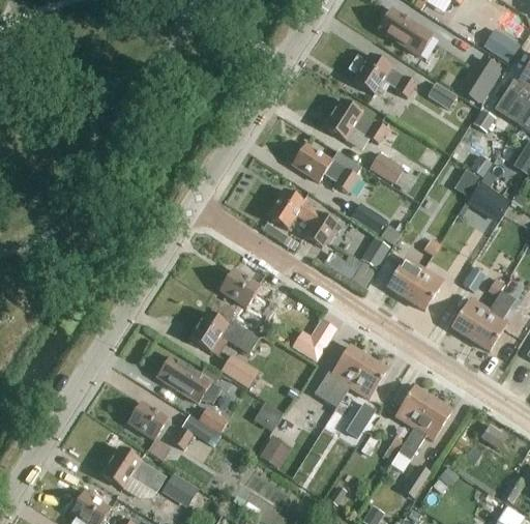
[(392,7),(379,28),(392,37),(420,55),(434,33),(406,17),(392,7)]
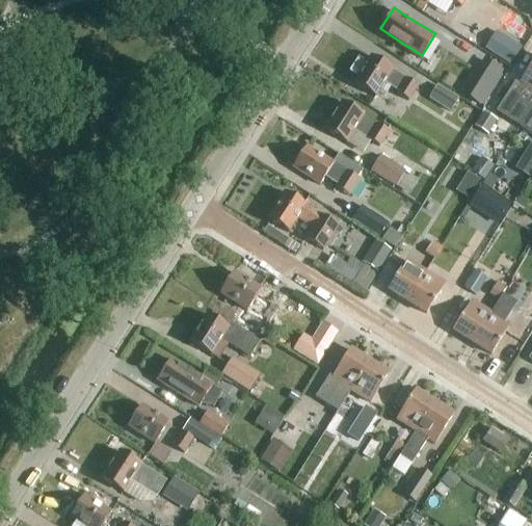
[(523,42),(497,25),(485,43),(512,59),(523,42)]
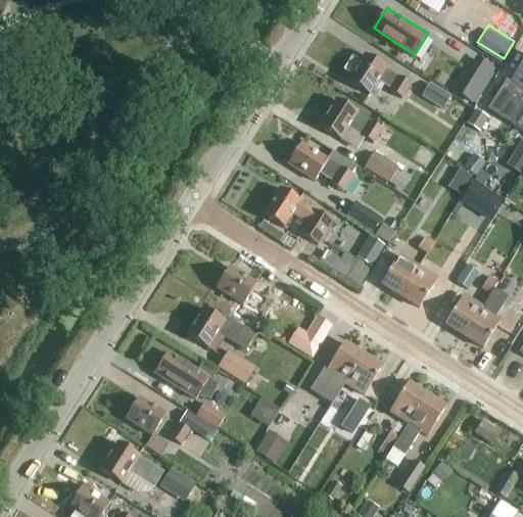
[(410,81),(365,51),(347,79),(368,92),(377,77),(389,85),(388,87),(400,94),(410,81)]
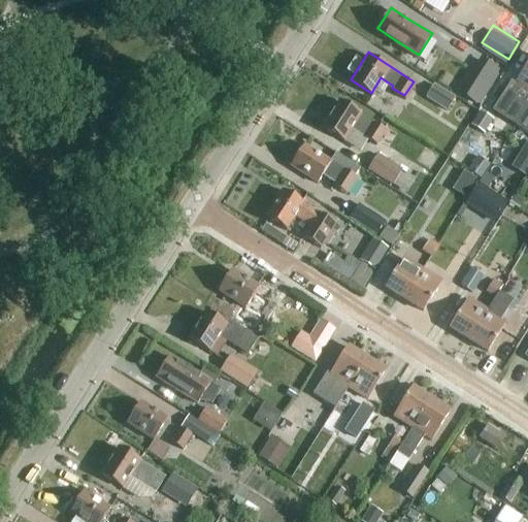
[(468,75),(472,78),(487,88),(499,67),(481,55),(468,75)]
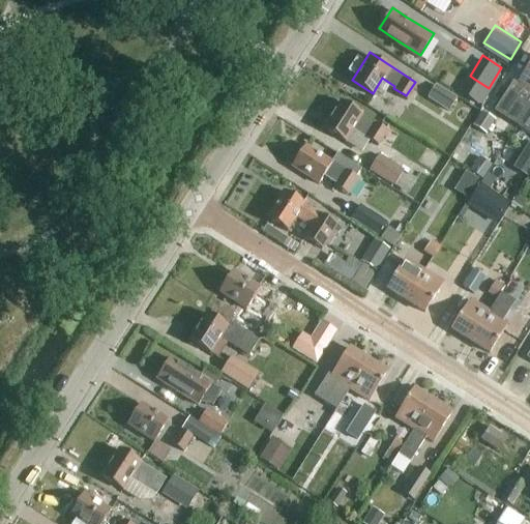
[(529,88),(529,59),(518,80),(529,88)]
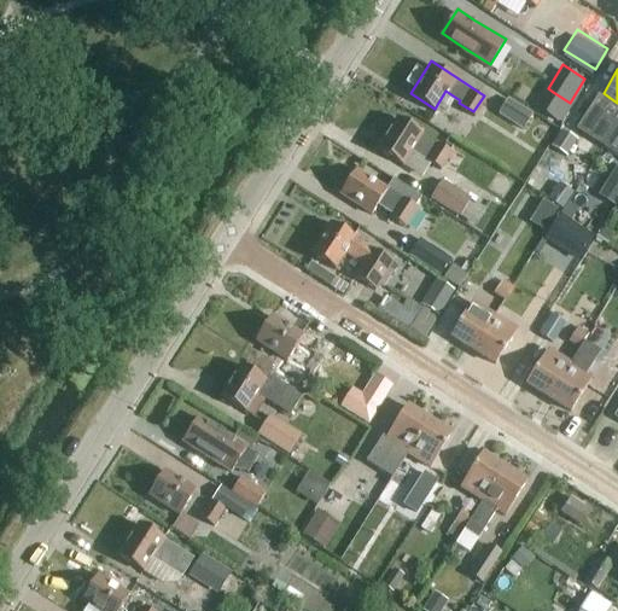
[(497,112),(522,128),(531,112),(508,97),(497,112)]
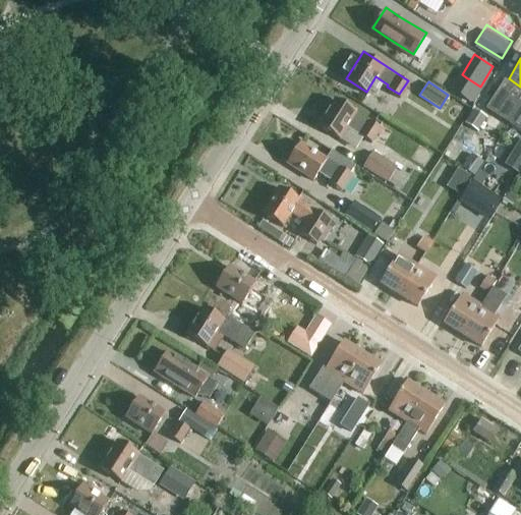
[(505,105),(514,111),(520,100),(520,97),(513,92),(505,105)]
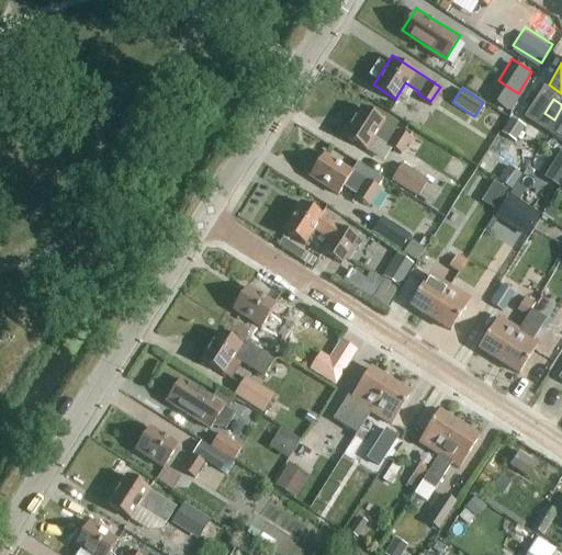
[(514,140),(534,111),(519,102),(501,131),(514,140)]
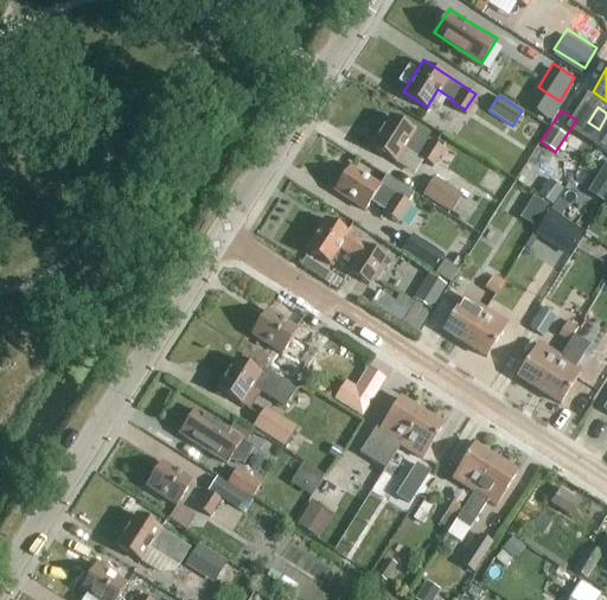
[(403,145),(432,161),(442,145),(390,113),(370,145),(394,159),(403,145)]
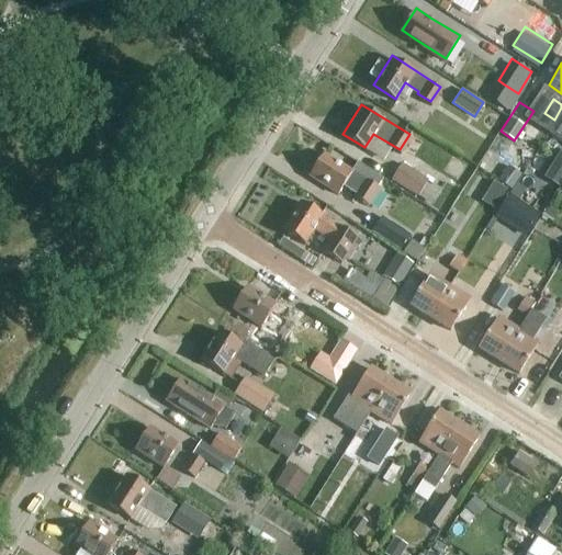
[(561,108),(554,120),(549,127),(561,136),(561,108)]
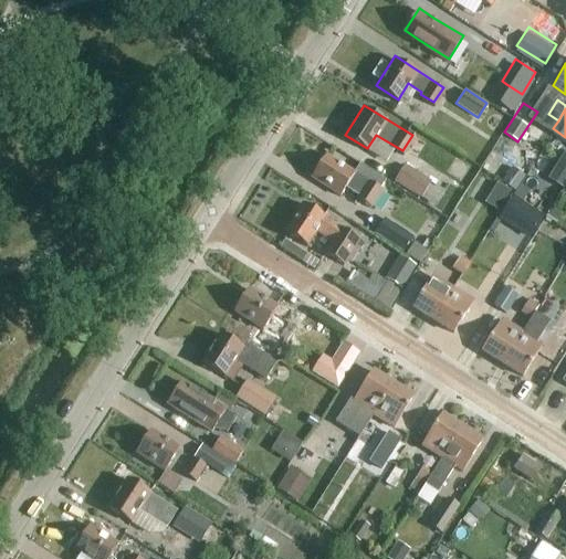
[(326,153),(312,175),(341,192),(345,185),(358,193),(357,196),(370,204),(381,187),(379,186),(385,176),(362,160),(355,170),(354,170),(326,153)]
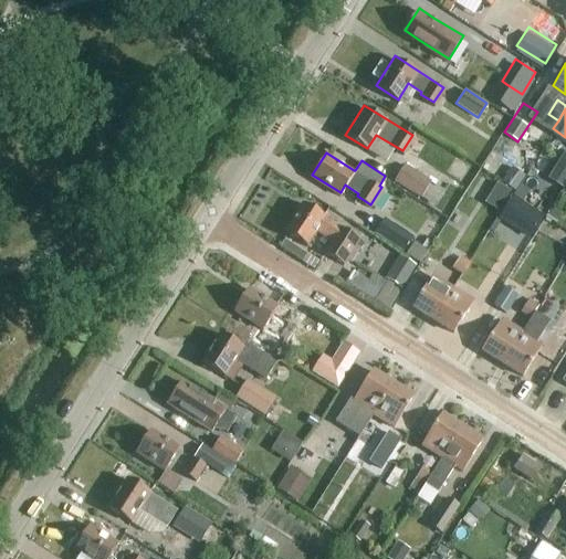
[(531,157),(521,172),(535,181),(545,166),(531,157)]
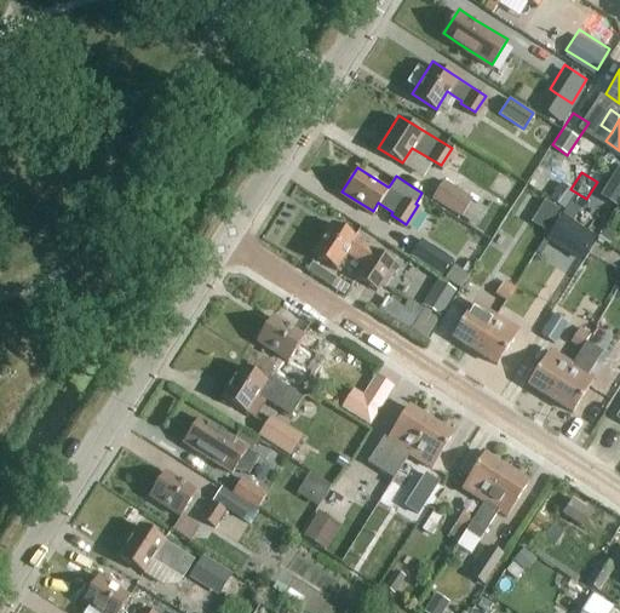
[(460,217),(472,198),(443,178),(431,198),(460,217)]
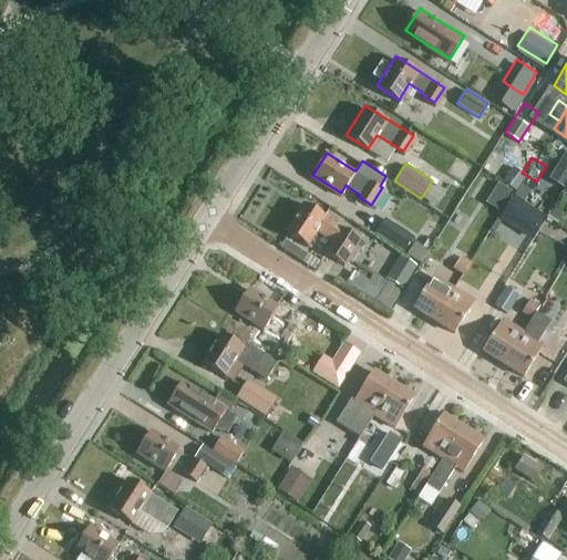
[(498,182),(494,189),(507,197),(512,190),(498,182)]
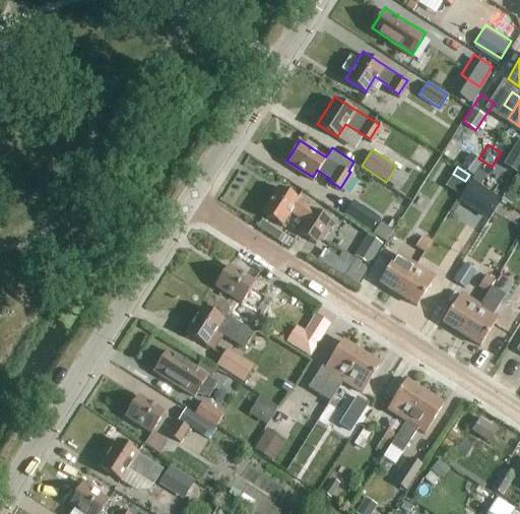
[(465,181),(456,196),(466,202),(479,181),(469,175),(465,181)]
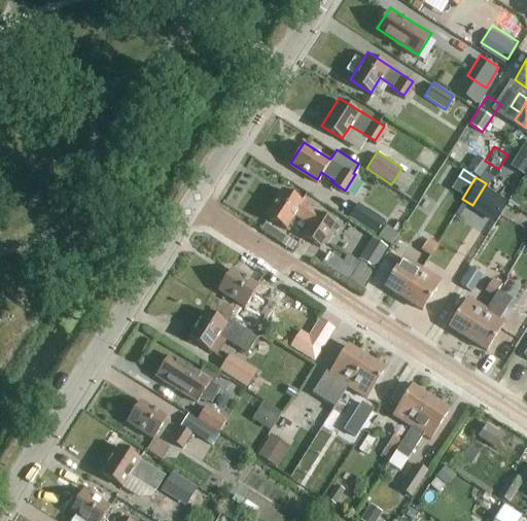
[(317,201),(326,185),(316,179),(307,196),(317,201)]
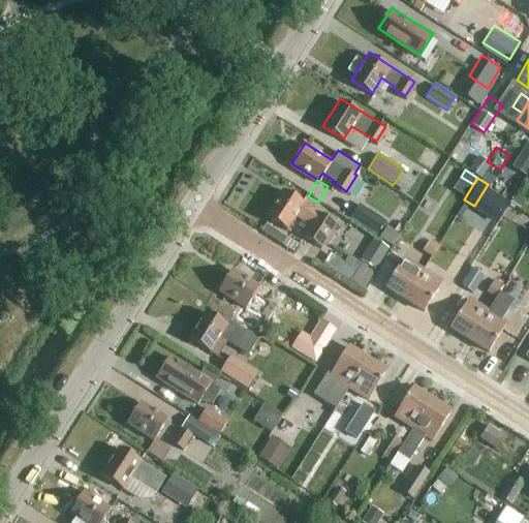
[(336,222),(304,202),(283,188),(266,215),(286,228),(296,214),(310,223),(303,235),(320,246),(336,222)]
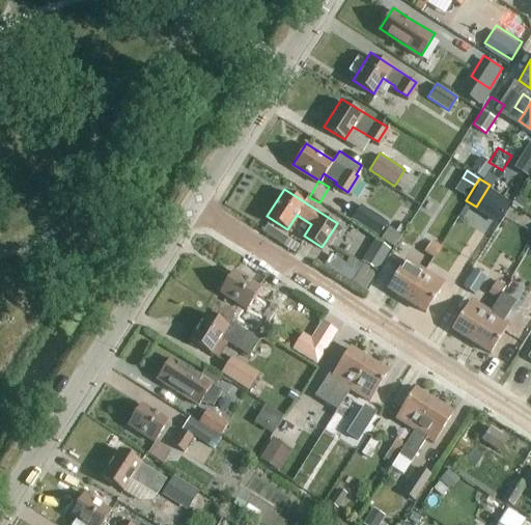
[(520,189),(512,199),(521,205),(528,194),(520,189)]
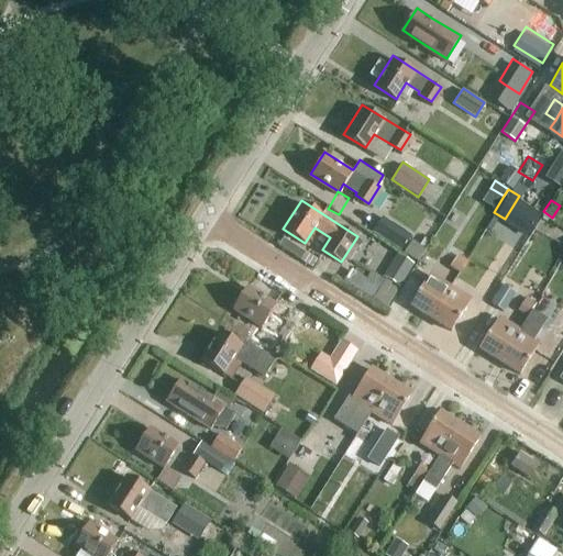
[(374,230),(399,245),(409,230),(384,214),(374,230)]
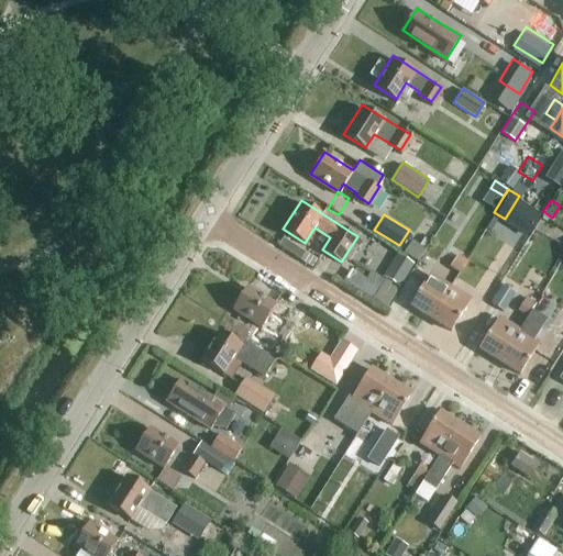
[(460,271),(473,249),(464,244),(451,266),(460,271)]
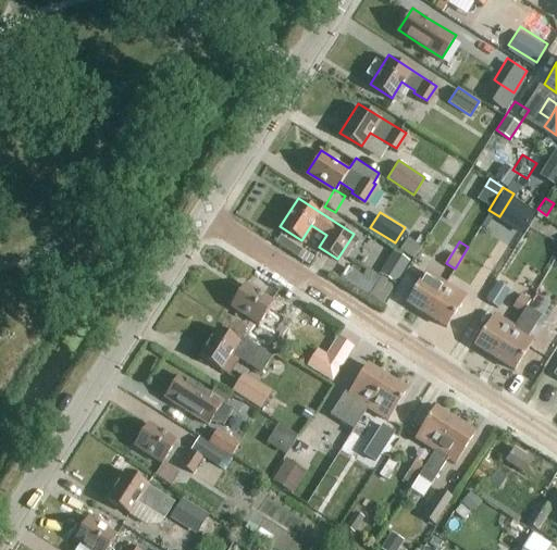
[(396,283),(410,260),(395,250),(380,273),(396,283)]
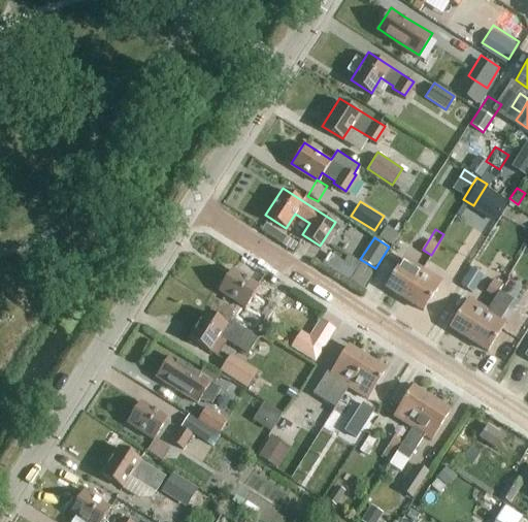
[(403,296),(423,266),(404,255),(385,285),(403,296)]
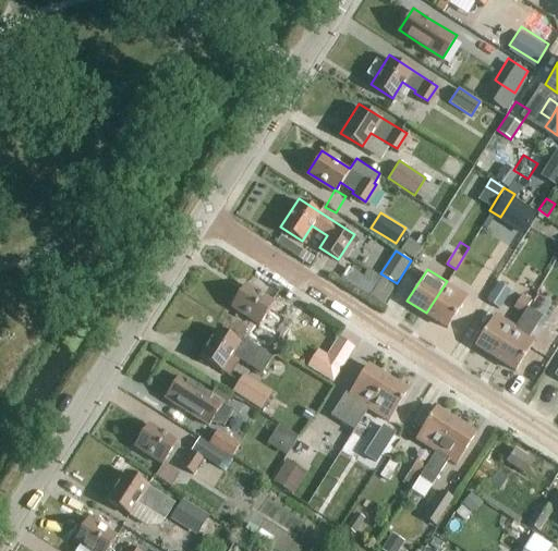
[(500,305),(511,286),(499,279),(487,297),(500,305)]
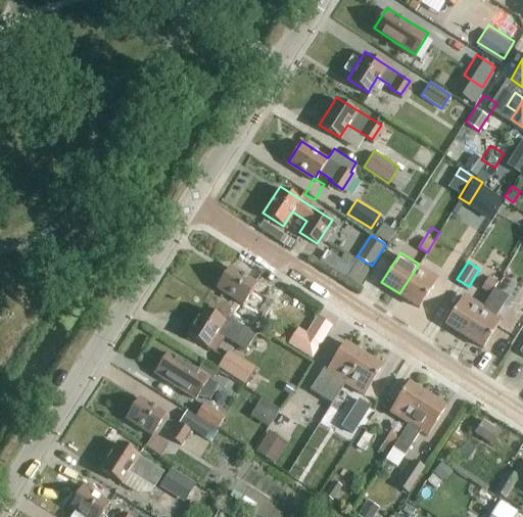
[(419,264),(399,293),(418,306),(437,276),(419,264)]
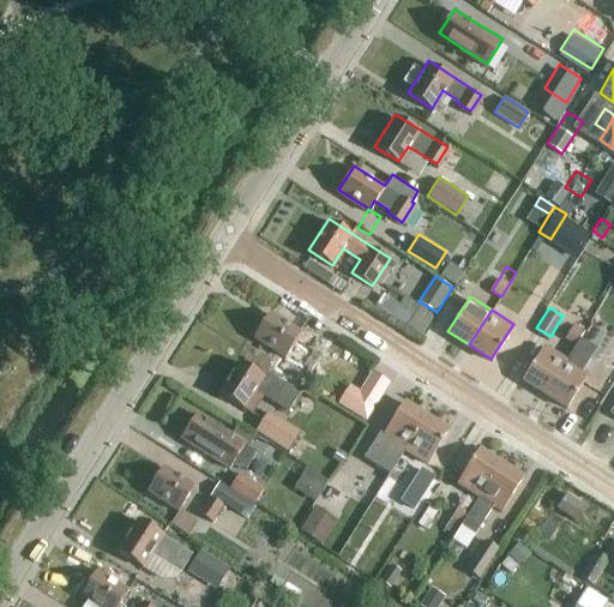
[(288,323),(270,311),(254,335),(284,354),(302,326),(290,319),(288,323)]
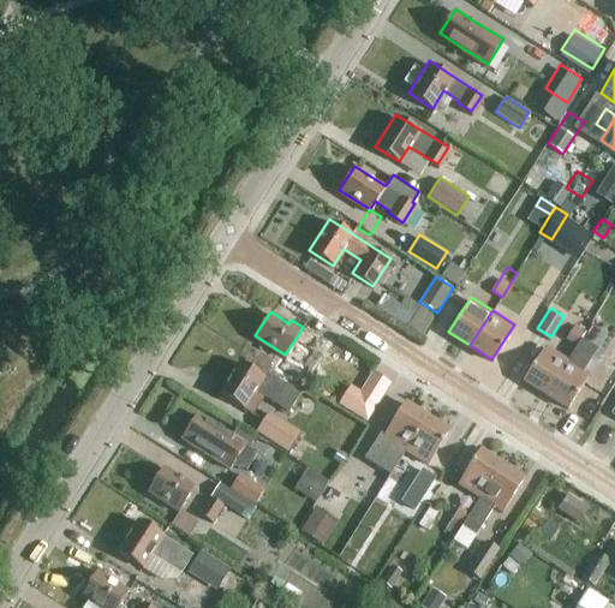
[(578,341),(583,333),(587,326),(577,319),(567,334),(578,341)]
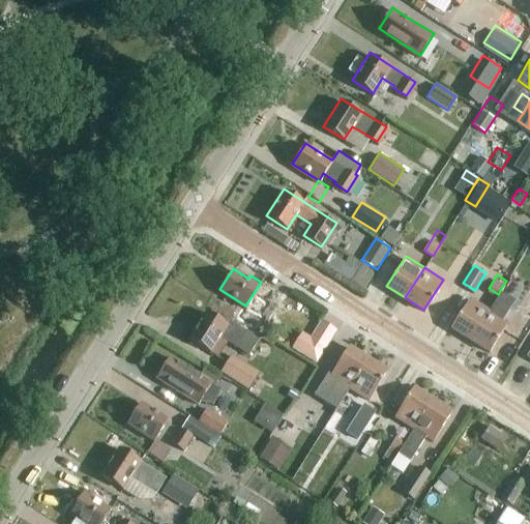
[(489,309),(470,339),(489,351),(507,321),(501,317),(516,295),(502,287),(498,294),(497,295),(489,309)]
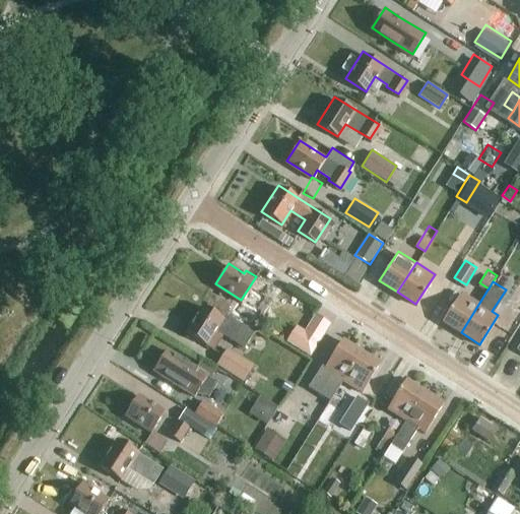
[(443,320),(461,332),(479,303),(461,292),(443,320)]
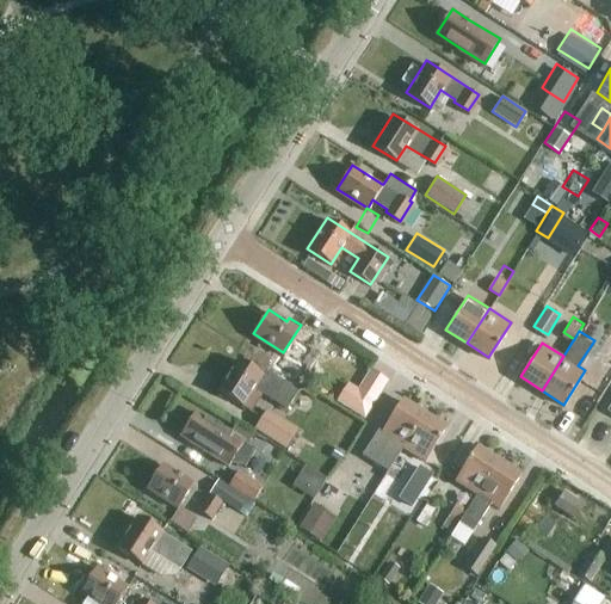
[(261,371),(238,357),(218,388),(242,404),(254,386),(287,406),(297,389),(264,368),(261,371)]
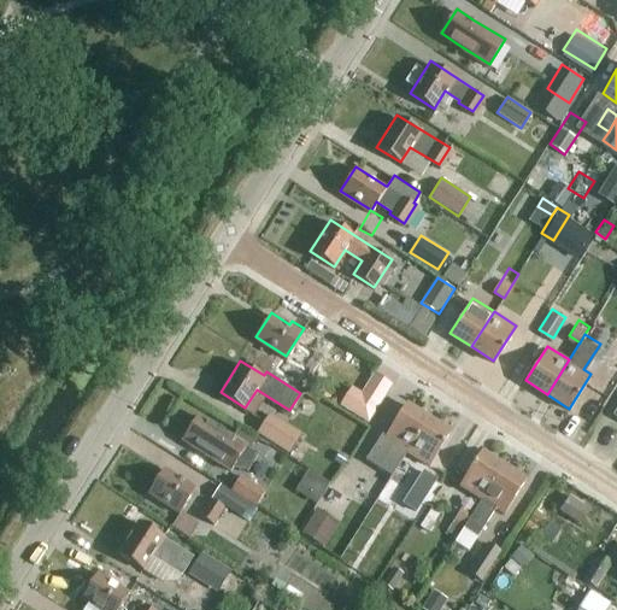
[(616,381),(599,371),(586,396),(607,409),(616,391),(616,381)]
